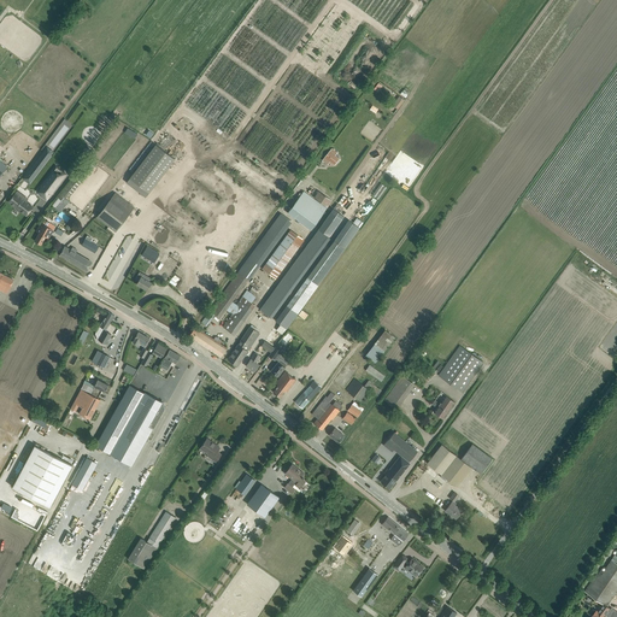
[(399,97),(392,106),(398,110),(405,100),(399,97)]
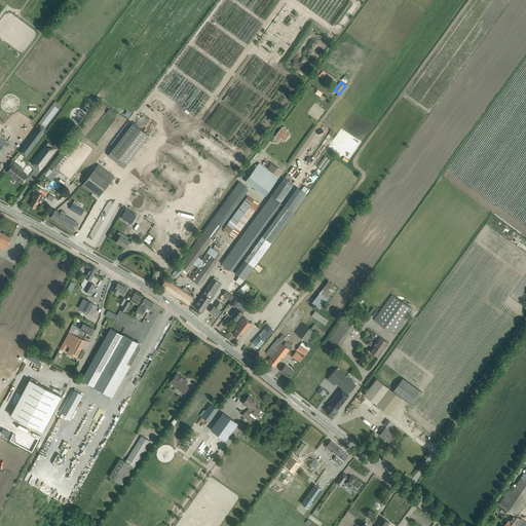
[(133,122),(111,151),(127,164),(149,136),(133,122)]
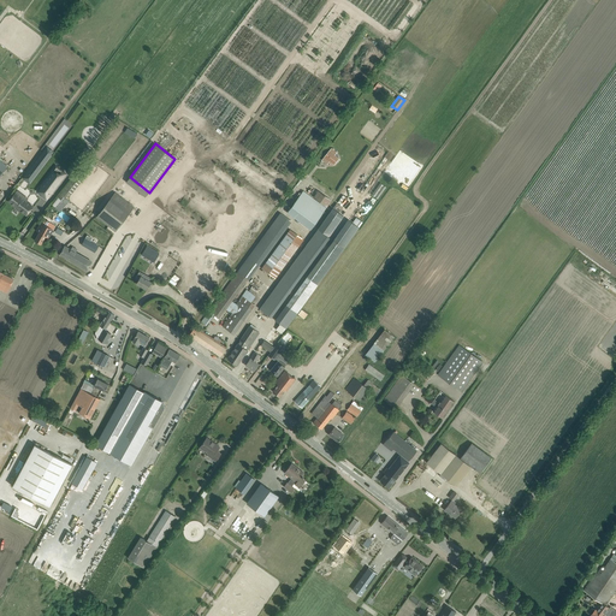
[(331,149),(323,160),(327,164),(330,161),(333,165),(338,159),(333,155),(336,153),(331,149)]
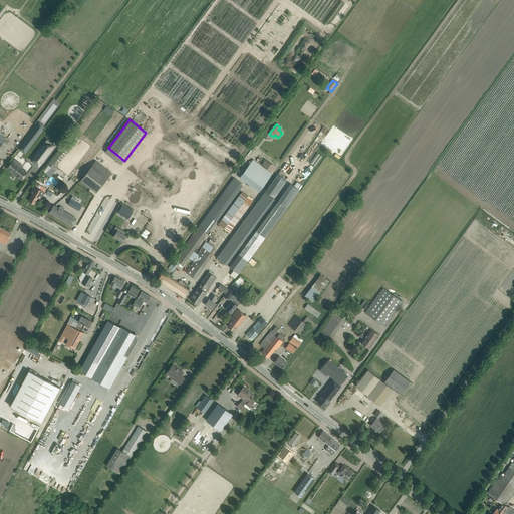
[(32,132),(20,148),(24,152),(37,135),(32,132)]
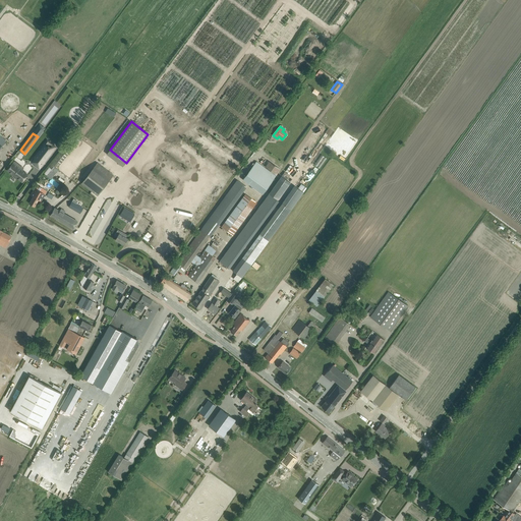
[(49,168),(44,174),(49,178),(54,171),(53,171),(76,142),(72,139),(49,167),(49,168)]
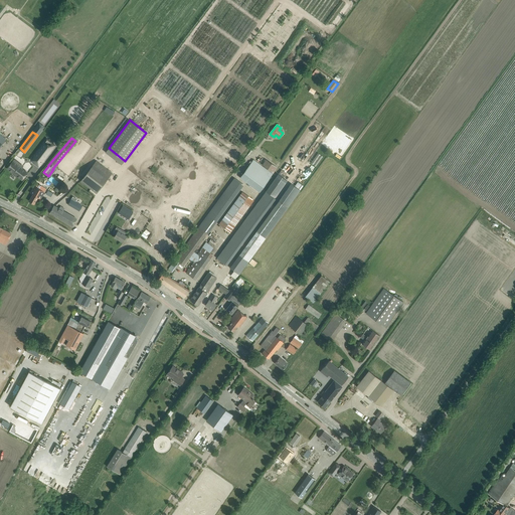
[(48,140),(45,144),(47,145),(50,144),(52,149),(55,145),(48,140)]
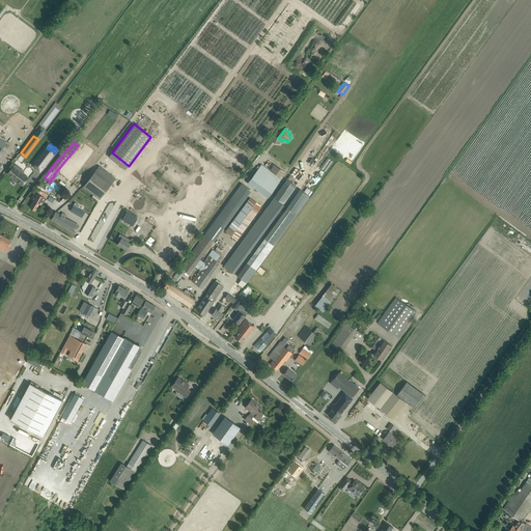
[(42,155),(34,164),(36,165),(35,167),(40,172),(45,166),(39,162),(44,156),(42,155)]
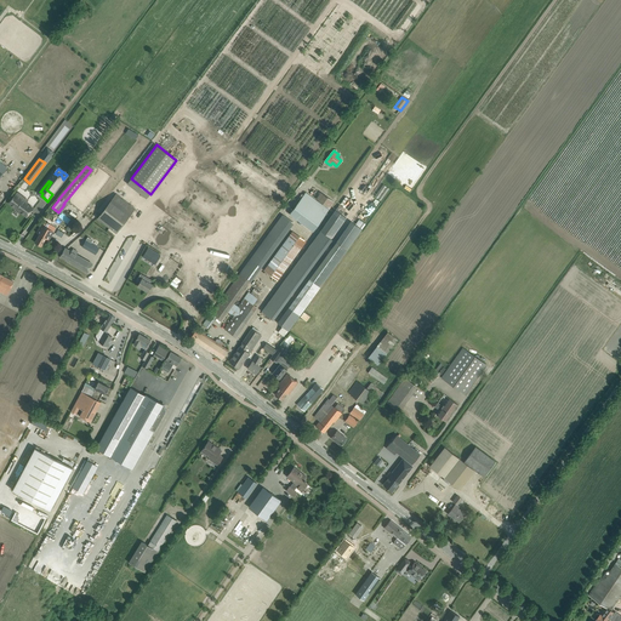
[(383,184),(375,197),(381,200),(389,189),(383,184)]
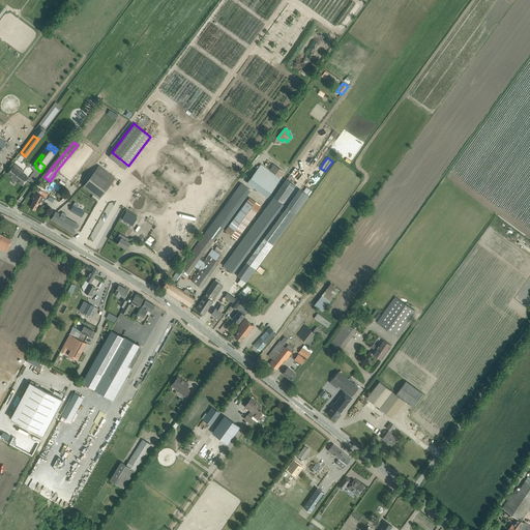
[(28,178),(20,171),(22,170),(15,164),(7,173),(23,185),(28,178)]
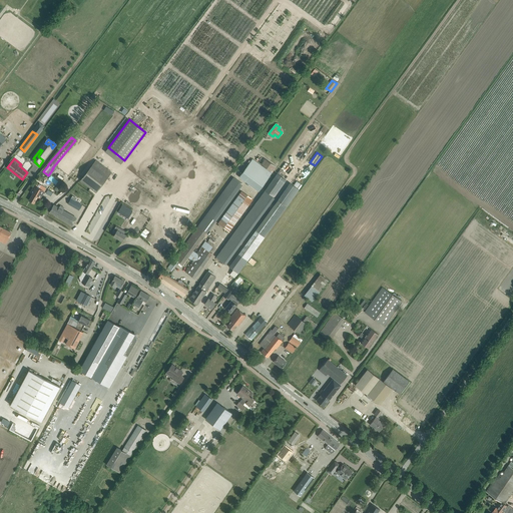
[(262,187),(272,173),(252,158),(242,173),(262,187)]
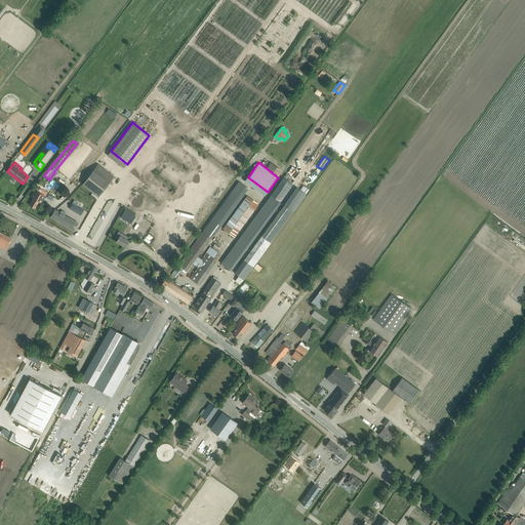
[(98,197),(114,176),(98,164),(82,185),(98,197)]
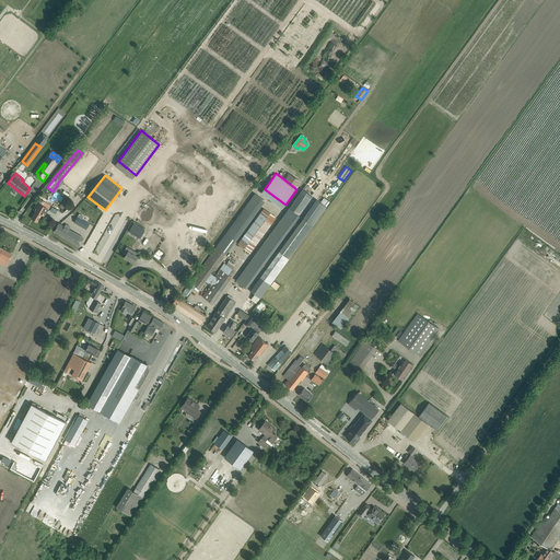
[(255,194),(183,292),(187,295),(194,284),(200,289),(206,281),(210,286),(202,296),(212,303),(232,277),(220,269),(214,276),(211,273),(225,254),(226,254),(266,200),(255,194)]
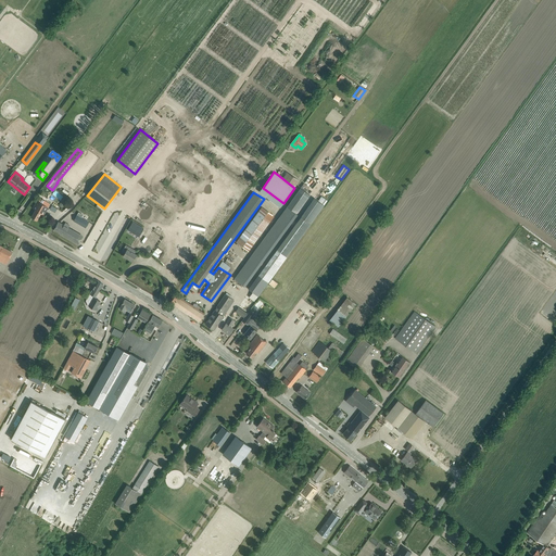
[(244,287),(298,214),(307,201),(297,193),(235,279),(244,287)]
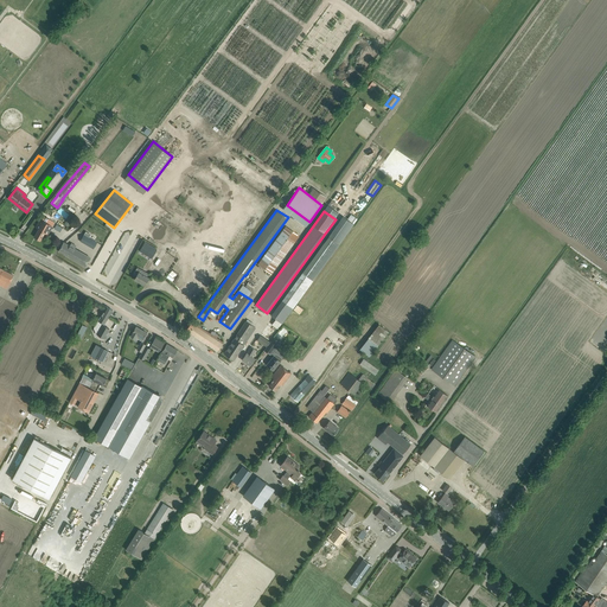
[(39,229),(34,237),(40,241),(45,232),(49,235),(55,223),(50,219),(44,216),(42,219),(40,219),(36,228),(39,229)]
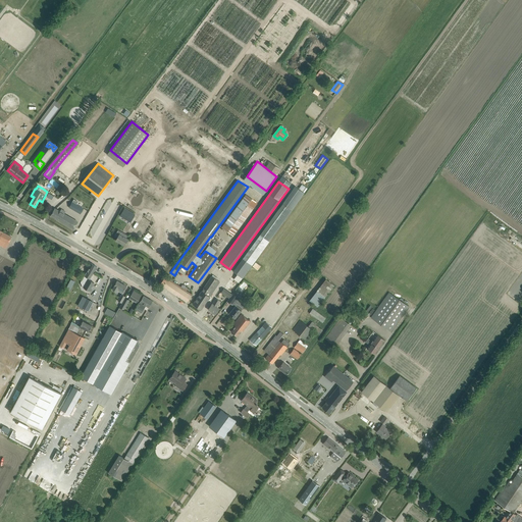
[(295,188),(282,204),(233,271),(238,274),(233,279),(239,283),(304,194),(295,188)]
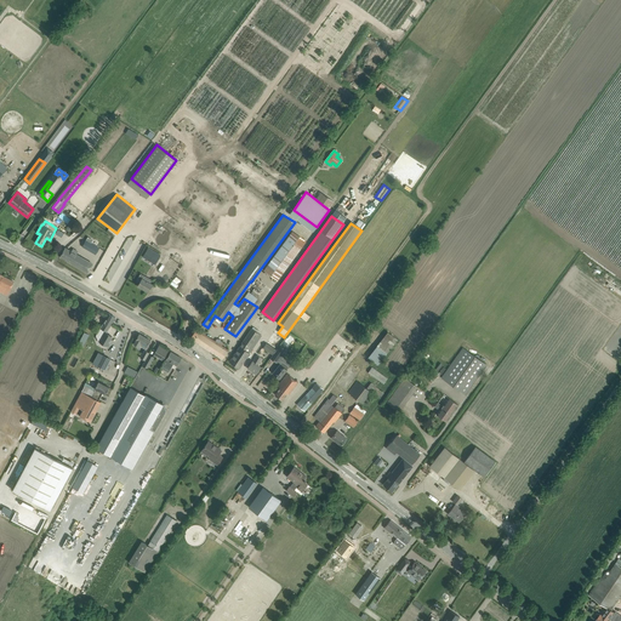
[(209,273),(234,232),(223,226),(198,267),(209,273)]
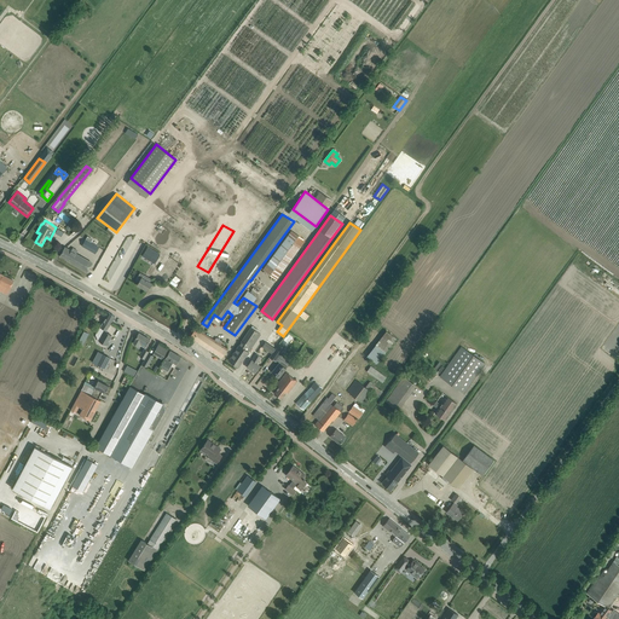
[(277,279),(305,241),(291,231),(262,270),(277,279)]
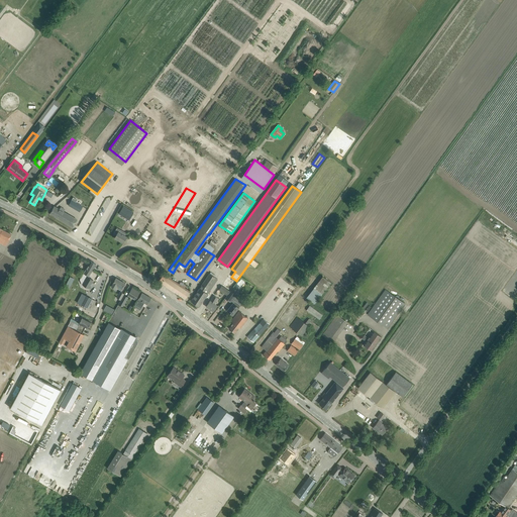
[(83,207),(79,204),(72,200),(69,206),(80,212),(83,207)]
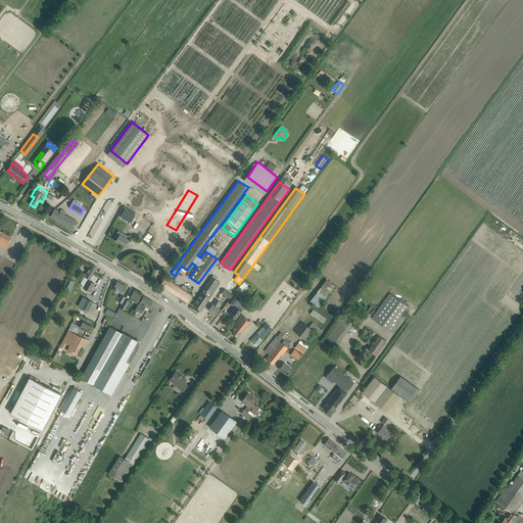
[(145,242),(165,215),(151,204),(131,231),(145,242)]
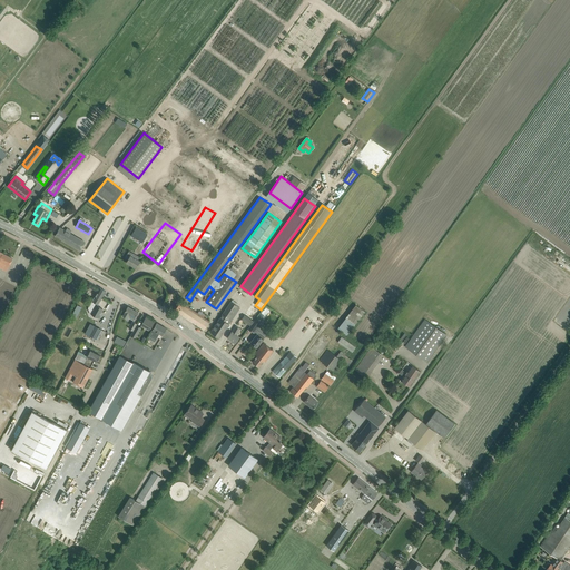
[(85,242),(70,234),(71,231),(67,228),(66,231),(60,227),(56,236),(80,251),(85,242)]
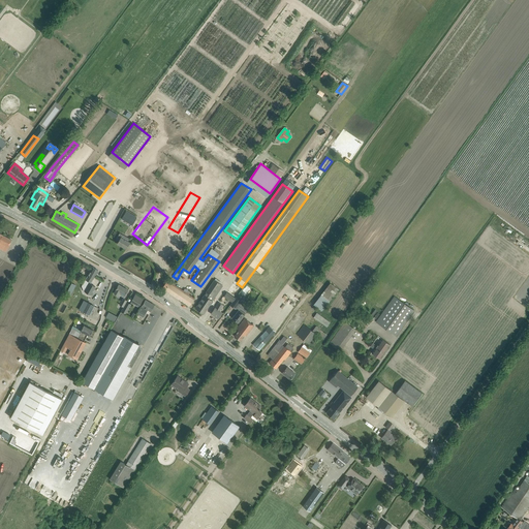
[(126,211),(121,219),(133,225),(137,217),(126,211)]
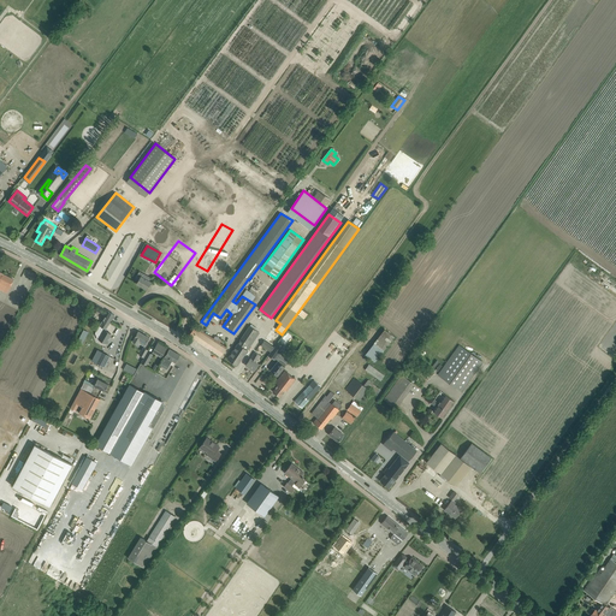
[(31,285),(37,276),(27,270),(21,279),(31,285)]
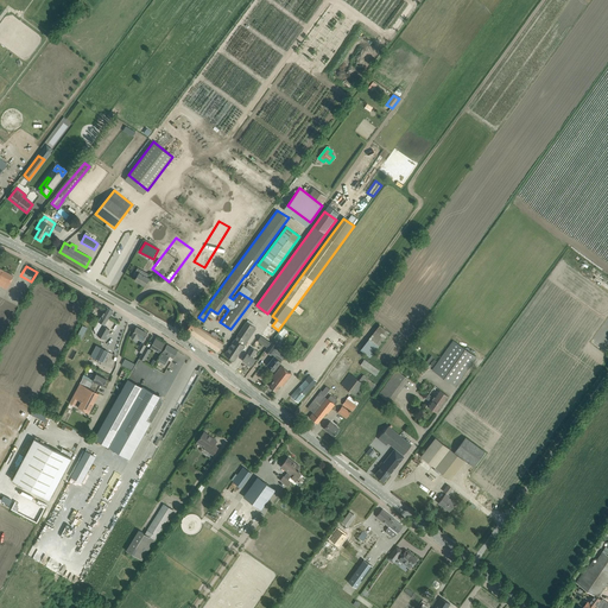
[(137,277),(135,280),(145,286),(146,285),(147,286),(151,280),(149,279),(150,278),(147,277),(149,276),(147,273),(138,267),(134,274),(137,277)]
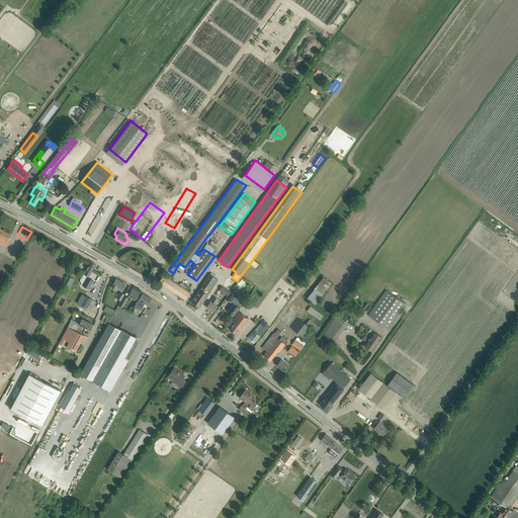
[(0,243),(6,246),(11,235),(2,231),(3,230),(0,229),(0,243)]
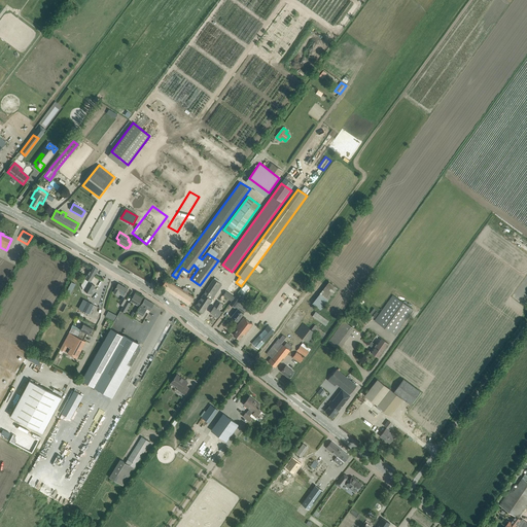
[(172,239),(161,255),(168,260),(179,245),(172,239)]
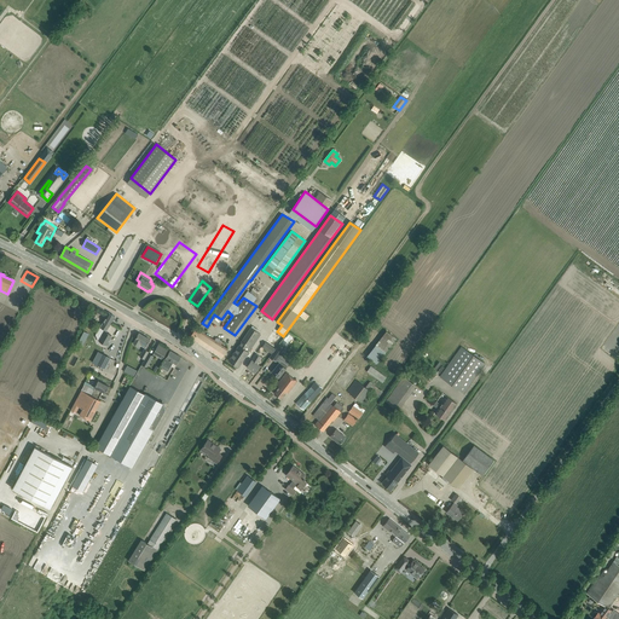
[(105,333),(115,317),(109,312),(97,334),(100,336),(102,336),(99,341),(105,345),(110,335),(105,333)]
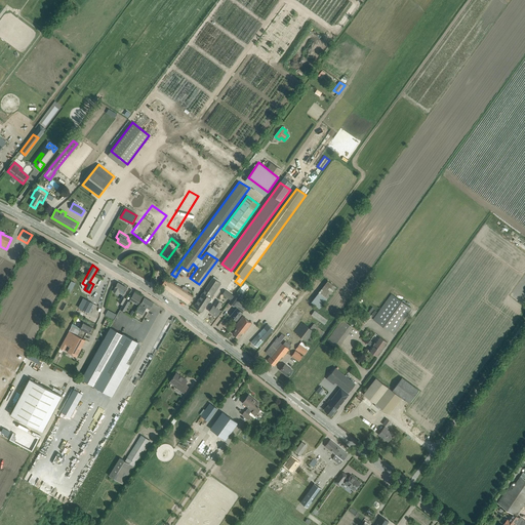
[(166,278),(161,286),(168,291),(173,283),(166,278)]
